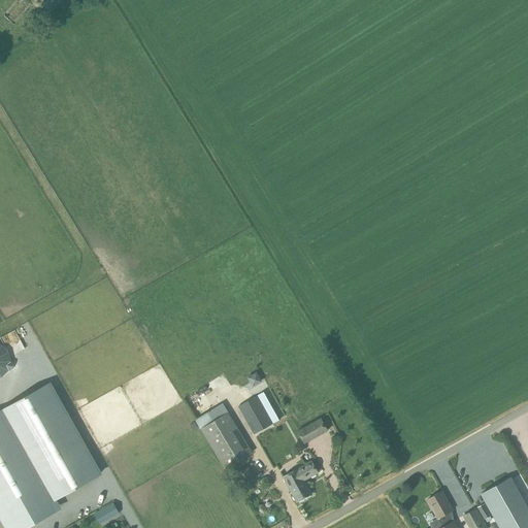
[(14,26),(32,5),(27,0),(14,0),(2,14),(14,26)]
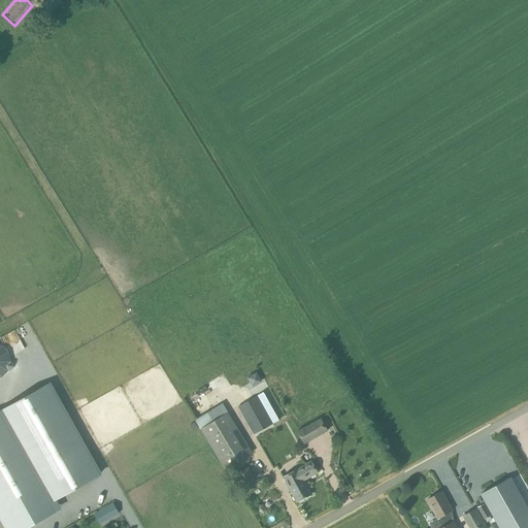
[(53,14),(64,0),(48,0),(43,6),(53,14)]
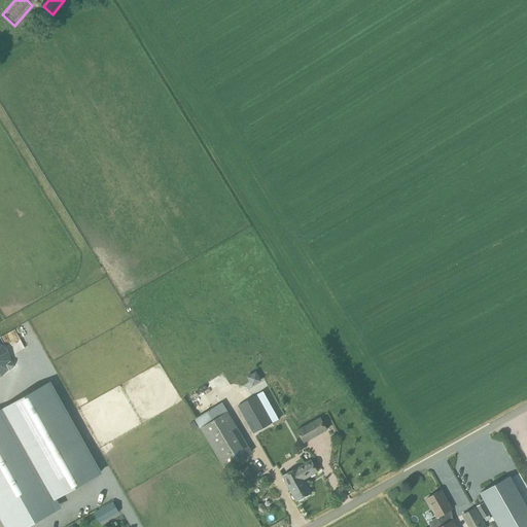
[(48,383),(0,410),(0,512),(7,525),(100,473),(99,472),(97,473),(98,475),(85,481),(51,418),(64,411),(48,383)]
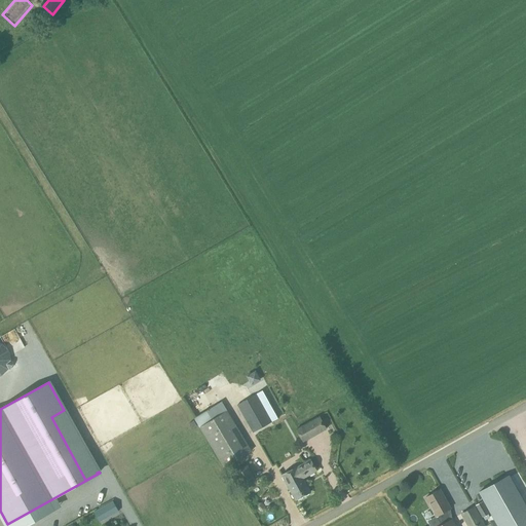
[(237,405),(253,433),(272,422),(257,395),(237,405)]
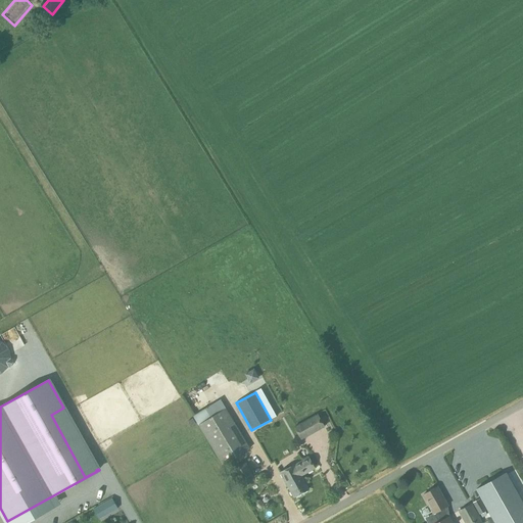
[(223,465),(250,448),(221,398),(193,416),(223,465)]
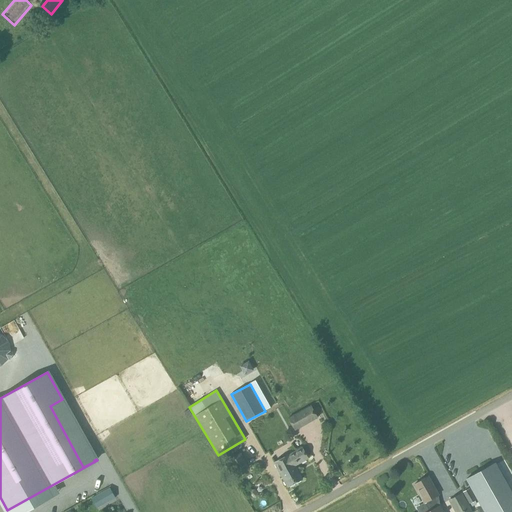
[(311,405),(288,418),(295,431),(318,418),(311,405)]
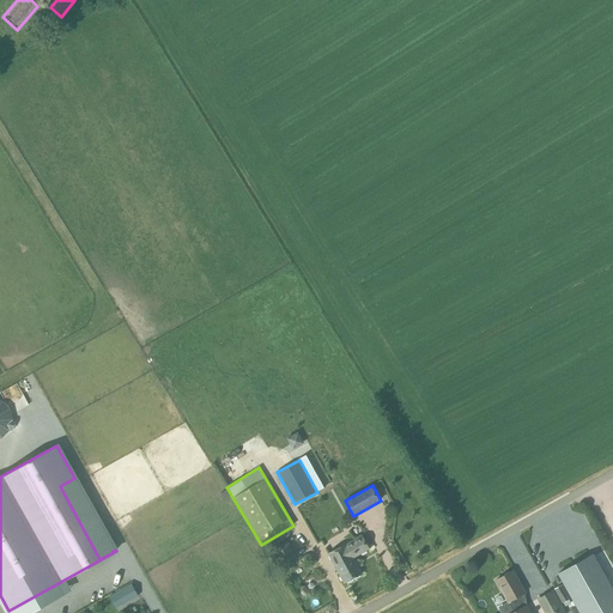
[(363,536),(329,554),(345,583),(363,574),(354,557),(369,550),(363,536)]
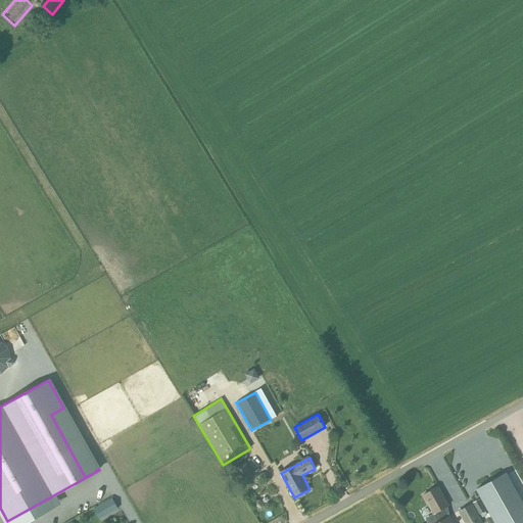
[(233,469),(242,485),(254,478),(246,462),(233,469)]
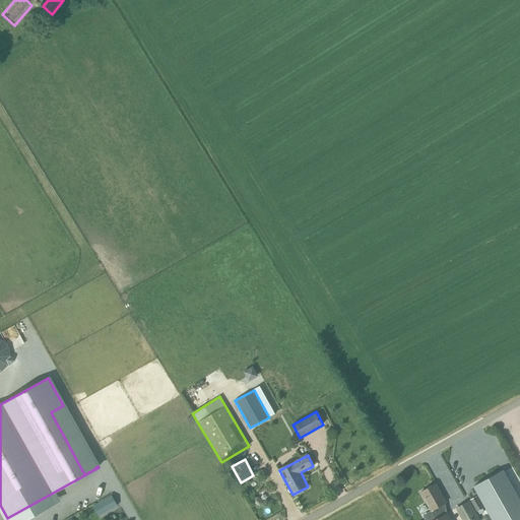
[(519,519),(519,500),(503,470),(474,486),(493,519),(519,519)]
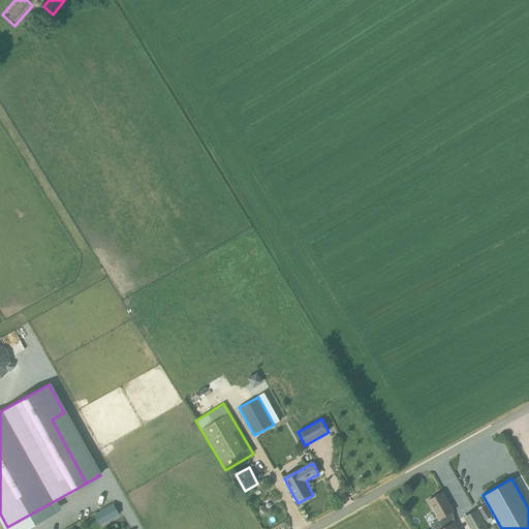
[(443,492),(429,500),(439,520),(444,517),(454,510),(443,492)]
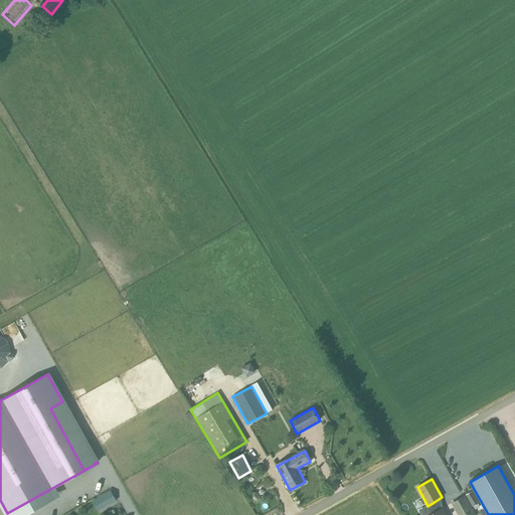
[(98,511),(117,501),(111,490),(92,501),(98,511)]
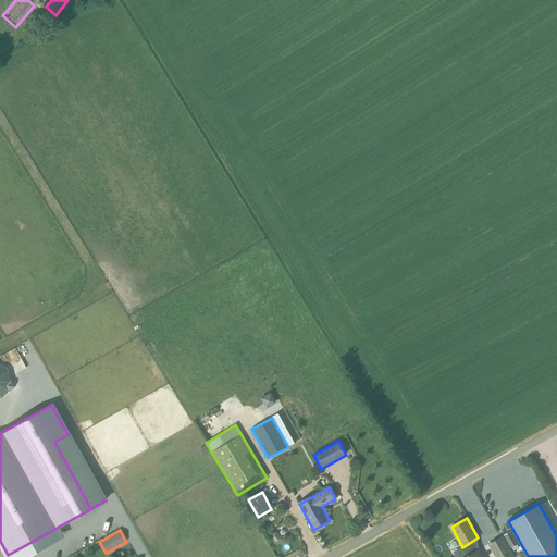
[(518,544),(510,532),(504,535),(511,547),(518,544)]
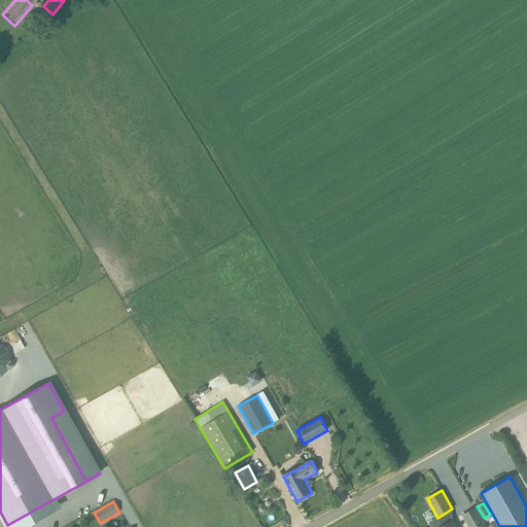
[(461,516),(467,526),(495,526),(493,523),(486,526),(476,507),(461,516)]
